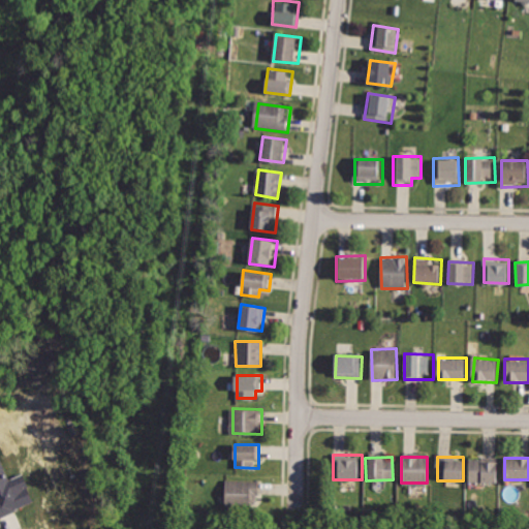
[(0,516),(34,503),(23,473),(8,478),(1,459),(0,459),(0,516)]
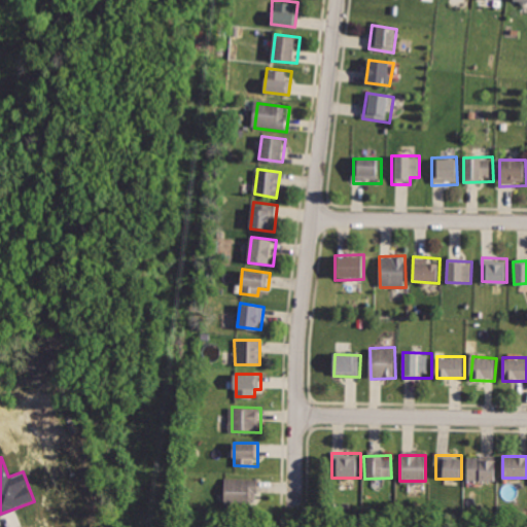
[(467,457),(467,482),(495,482),(495,457),(467,457)]
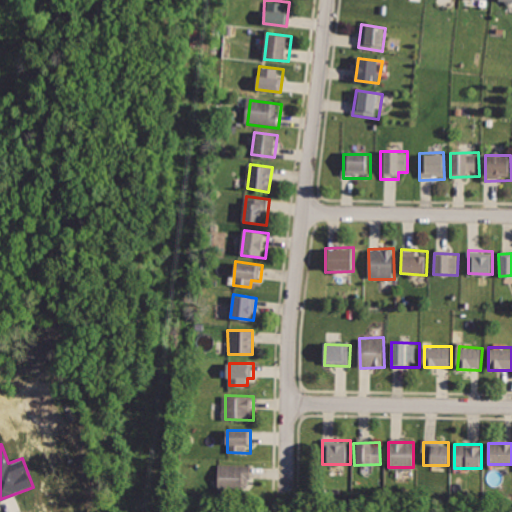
[(219,465),(219,488),(250,489),(250,466),(219,465)]
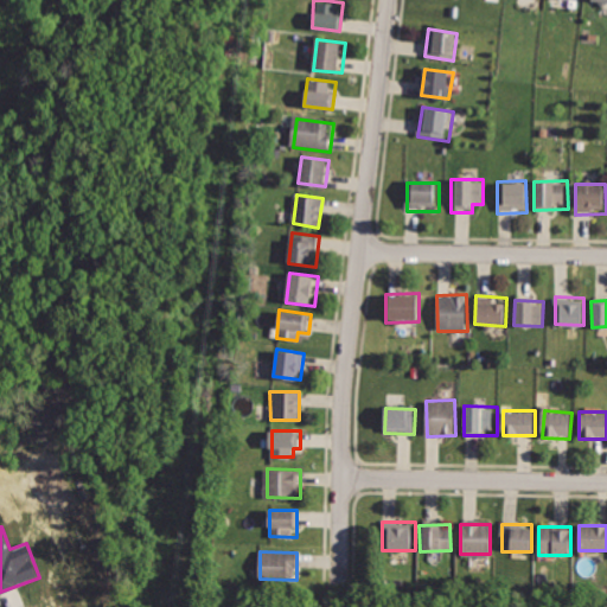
All buildings are outlined.
